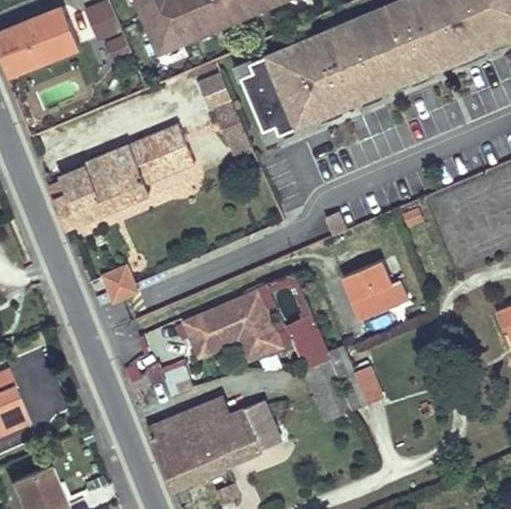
[(98,41),(121,34),(110,0),(108,0),(72,11),(76,23),(91,18),(98,41)]
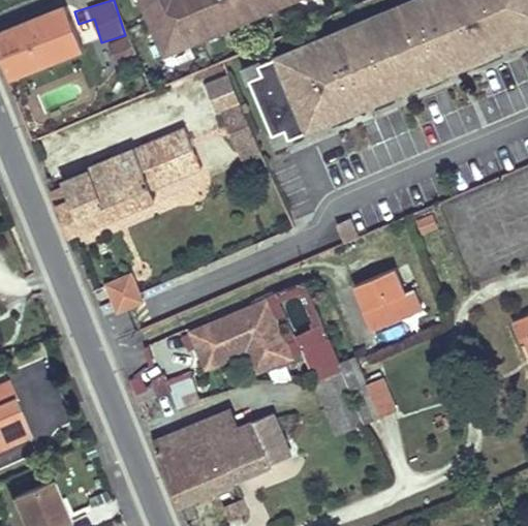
[(136,0),(160,56),(197,40),(195,37),(281,0),(284,0),(285,2),(290,0),(136,0)]
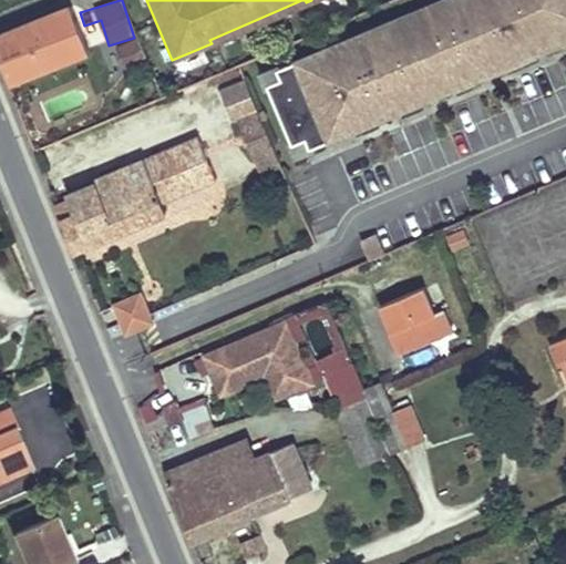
[(565,0),(461,0),(425,16),(422,8),(382,24),(386,31),(369,39),(366,31),(350,38),(353,45),(330,55),(327,48),(280,67),(276,69),(280,79),(266,84),(268,88),(290,140),(291,144),(306,139),(309,149),(314,146),(357,129),(361,126),(358,120),(413,96),(417,103),(420,102),(451,89),(455,86),(452,80),(531,48),(533,54),(537,53),(565,40),(565,0)]
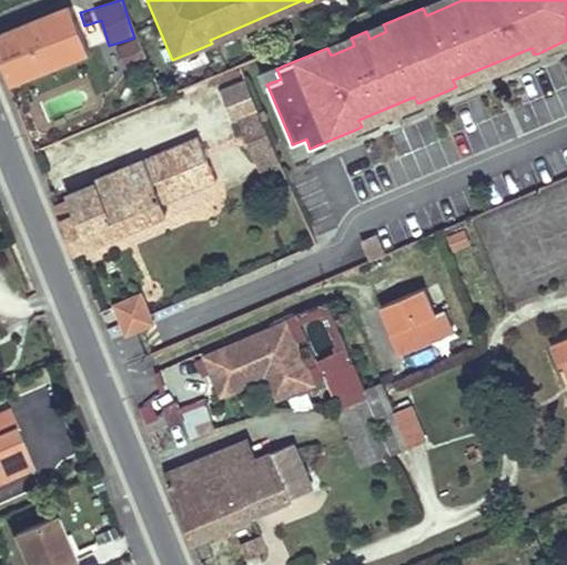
[(462,0),(439,0),(423,8),(426,16),(462,0)]
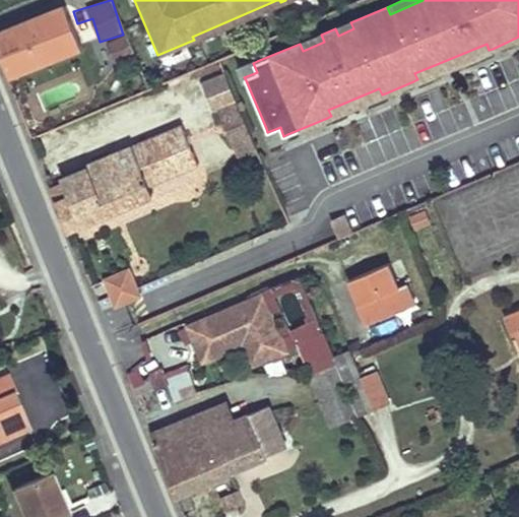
[(81,48),(66,9),(0,35),(0,53),(10,78),(81,48)]
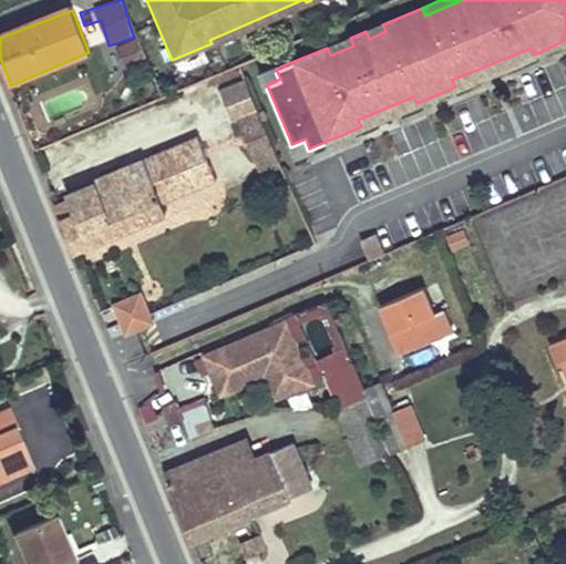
[(386,31),(382,24),(366,31),(369,39),(386,31)]
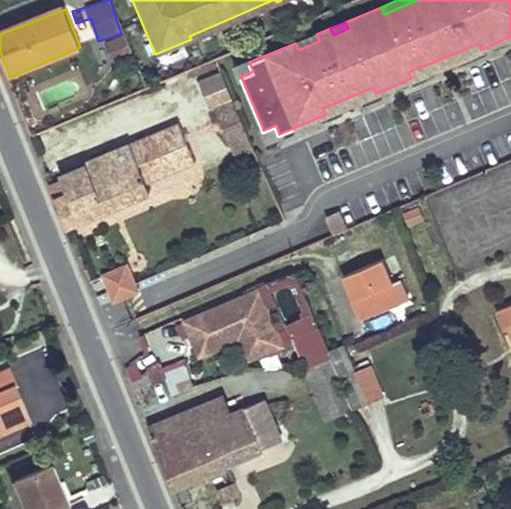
[(123,34),(105,42),(115,62),(132,54),(123,34)]
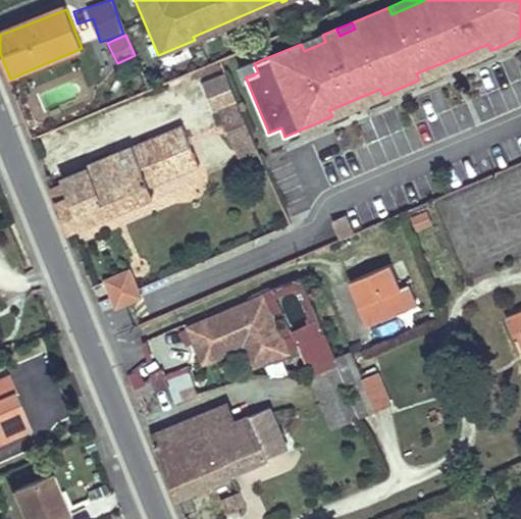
[(325,42),(322,35),(301,44),(304,51),(325,42)]
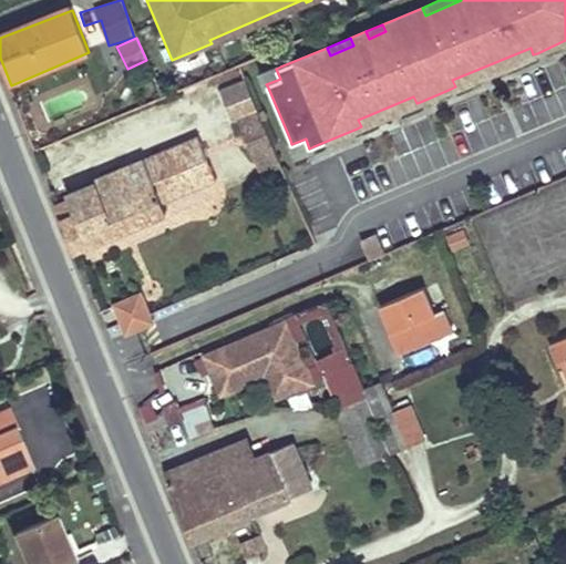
[(455,86),(451,89),(453,92),(538,57),(537,53),(533,54),(531,48),(452,80),(455,86)]
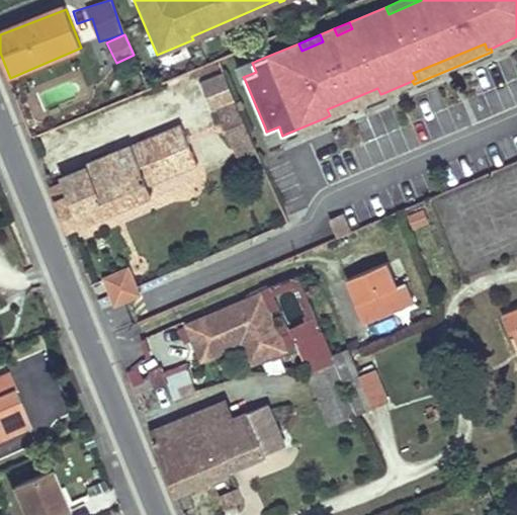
[(252,63),(256,61),(254,58),(235,66),(241,82),(245,80),(243,77),(256,72),(252,63)]
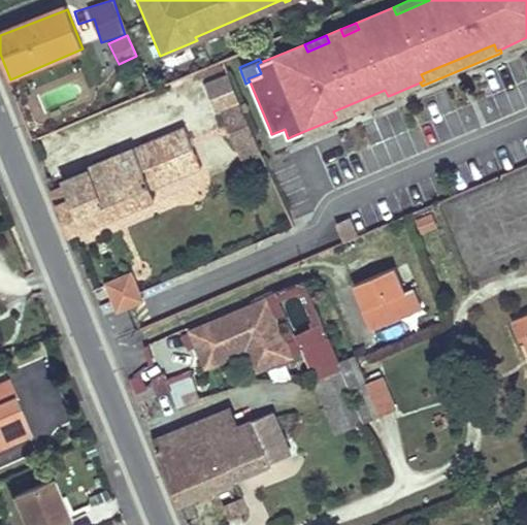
[(238,105),(228,79),(204,90),(215,115),(238,105)]
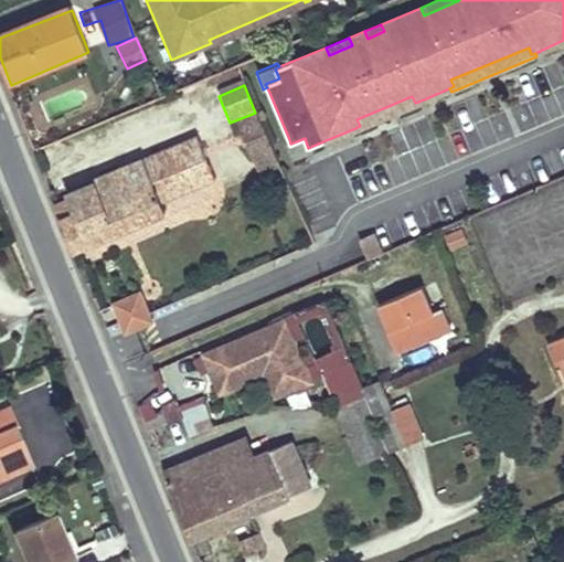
[(360,126),(355,128),(358,131),(421,105),(418,102),(415,103),(412,96),(357,119),(360,126)]
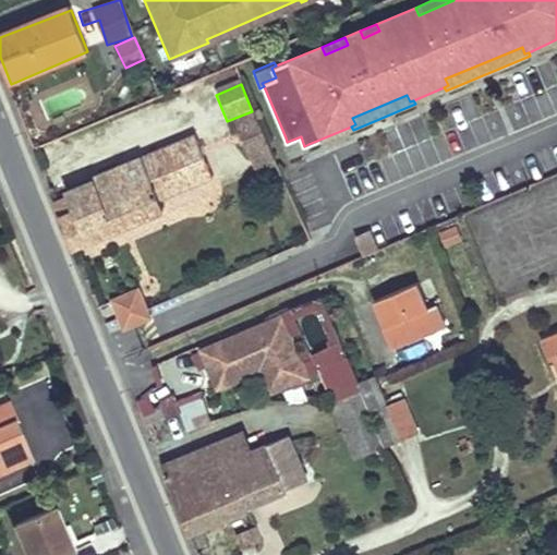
[(270,153),(254,113),(234,123),(251,160),(270,153)]
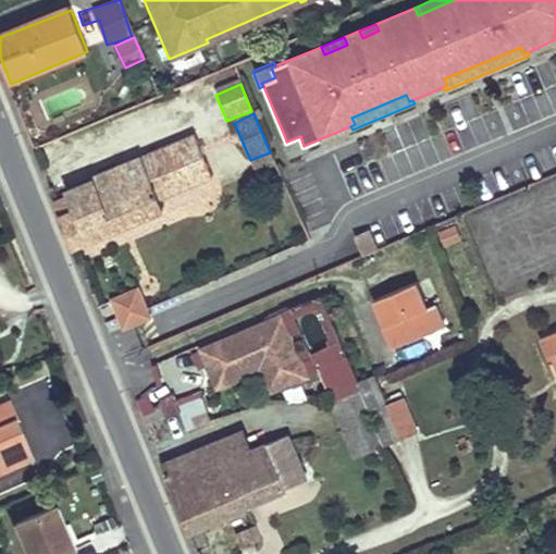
[(286,142),(285,137),(281,139),(288,157),(309,147),(308,144),(304,146),(300,136),(286,142)]
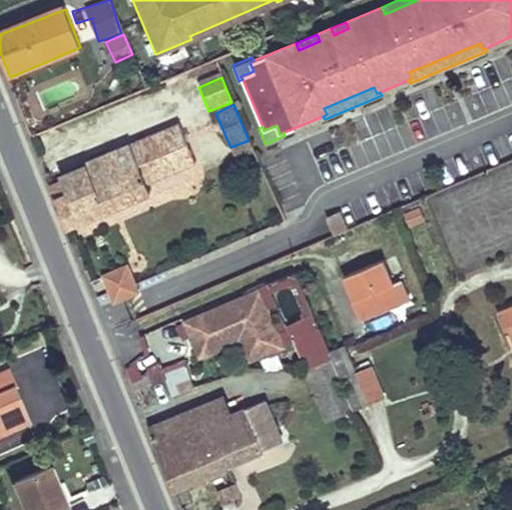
[(194,162),(179,126),(85,165),(87,169),(63,179),(65,184),(70,194),(56,200),(67,228),(150,194),(146,184),(194,162)]
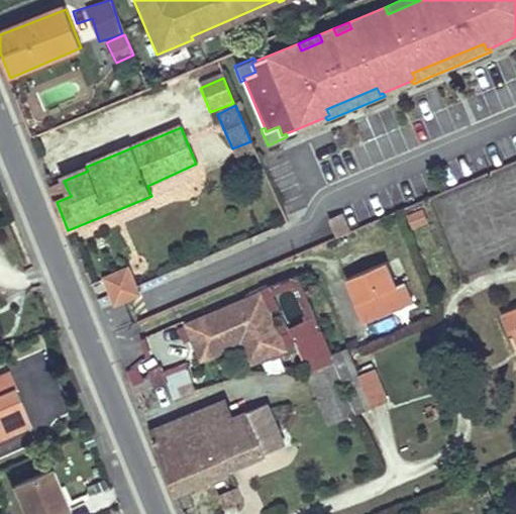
[(71,196),(66,186),(53,191),(57,202),(71,196)]
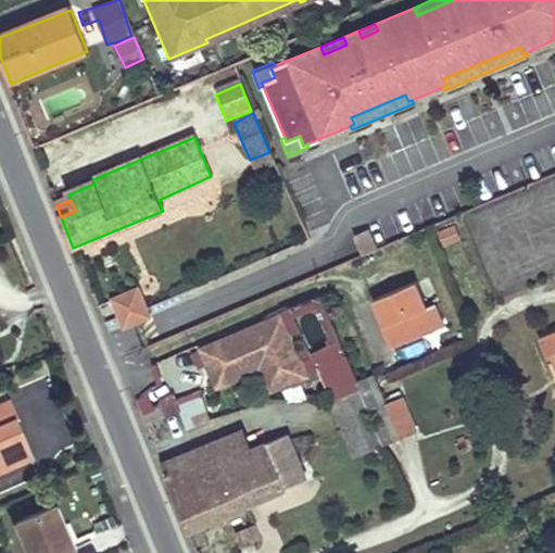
[(351,239),(360,259),(373,253),(364,234),(351,239)]
